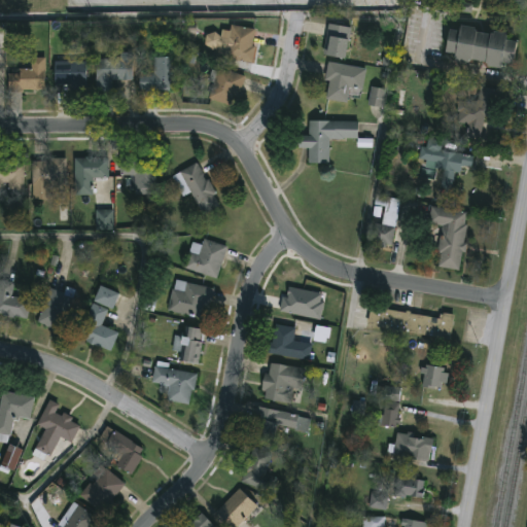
[(351,28),(345,59),(321,55),(327,23),(351,28)]
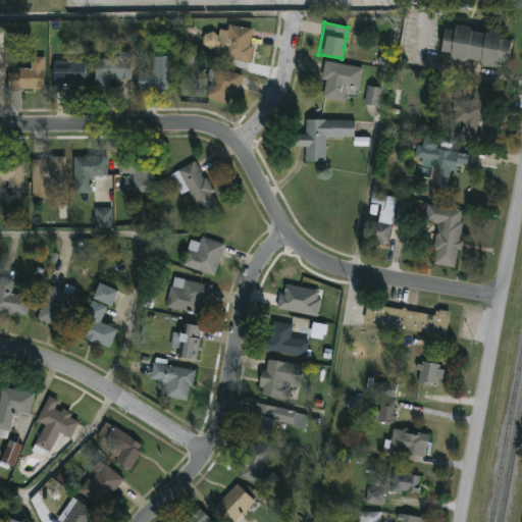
[(253,46),(250,63),(222,57),(228,23),(252,29),(249,45),(253,46)]
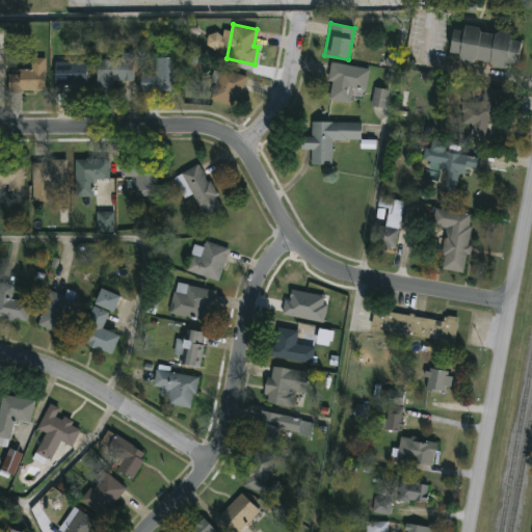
[(481,30),(480,31),(495,34),(497,33),(498,30),(512,33),(511,41),(522,43),(516,69),(507,67),(506,71),(491,68),(491,65),(488,64),(489,62),(476,59),(475,63),(458,60),(459,54),(449,53),(454,29),(462,30),(463,24),(479,27),(479,30),(481,30)]
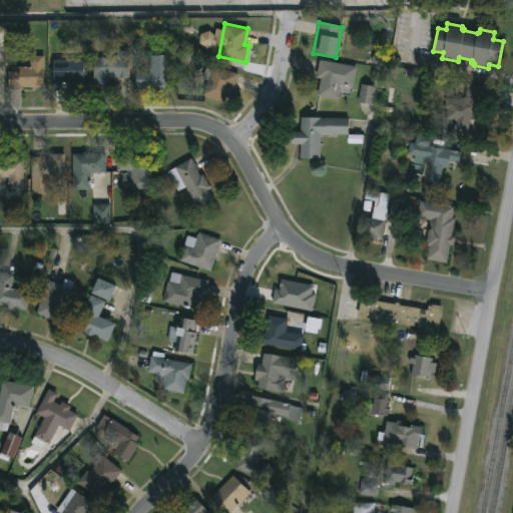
[(108,90),(93,90),(93,57),(116,57),(116,51),(128,50),(129,78),(107,78),(108,90)]
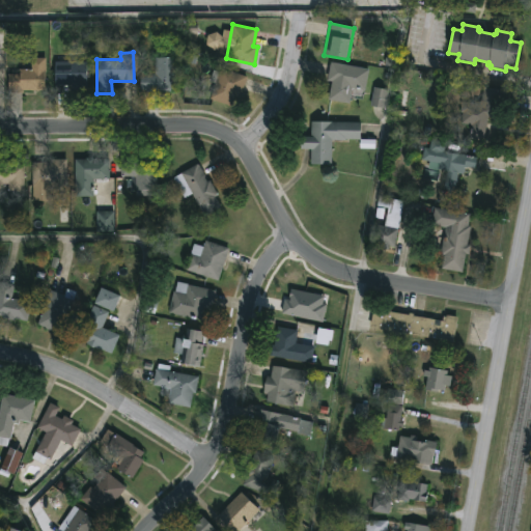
[(64,54),(64,61),(86,61),(86,92),(71,92),(71,85),(53,85),(53,61),(55,61),(55,54),(64,54)]
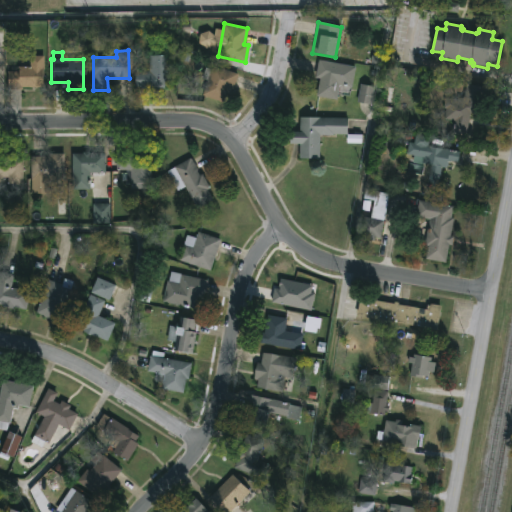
[(43,87),(8,87),(8,71),(17,71),(17,67),(29,67),(29,55),(44,55),(43,87)]
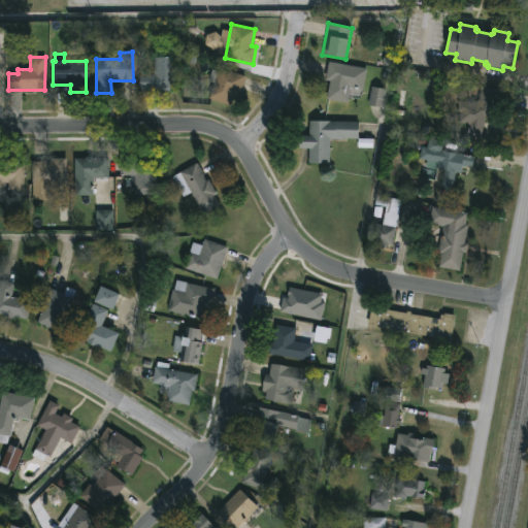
[(176,92),(140,91),(140,73),(153,73),(154,57),(176,58),(176,92)]
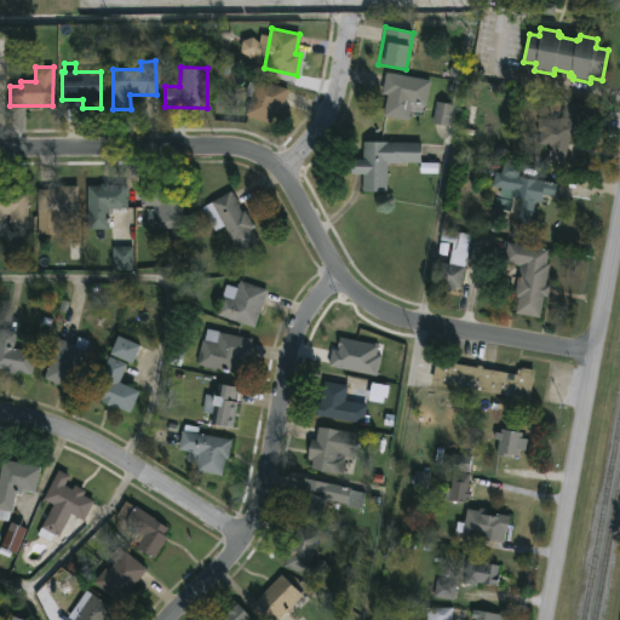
[(431,81),(426,107),(412,103),(408,122),(383,118),(388,96),(380,95),(385,72),(431,81)]
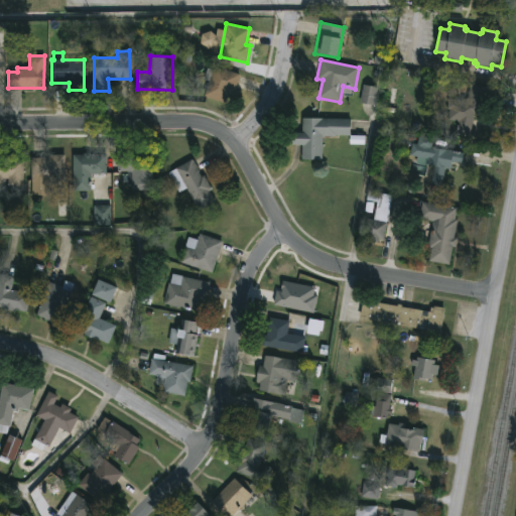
[(215,66),(240,75),(229,105),(204,96),(210,82),(203,80),(208,68),(214,70),(215,66)]
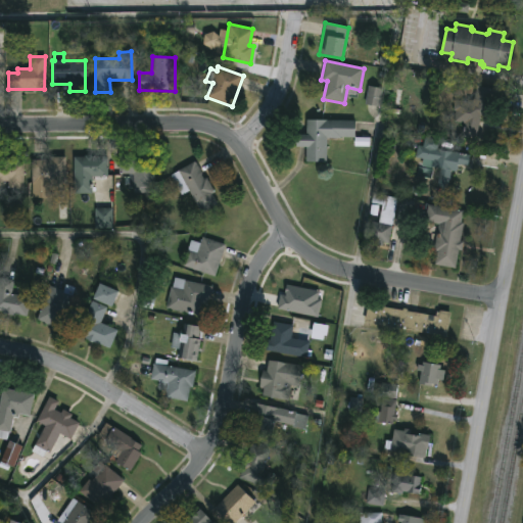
[(484,87),(476,137),(464,135),(466,124),(453,122),(455,100),(465,101),(466,98),(473,99),(475,85),(484,87)]
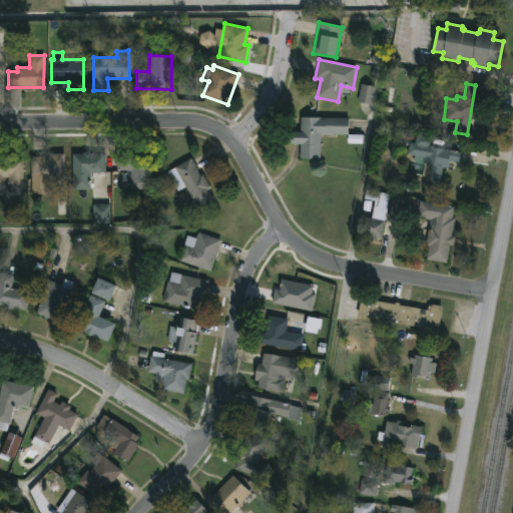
[(376,87),(362,84),(358,102),(373,105),(376,87)]
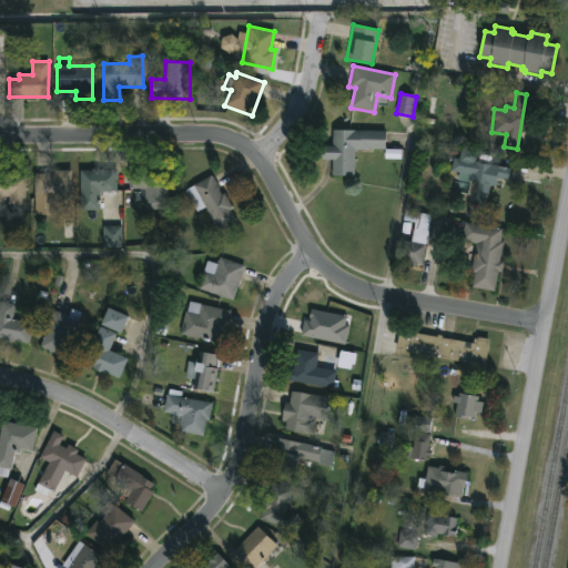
[(356,149),(355,180),(332,180),(332,160),(321,160),(322,146),(333,146),(333,130),(385,131),(385,149),(356,149)]
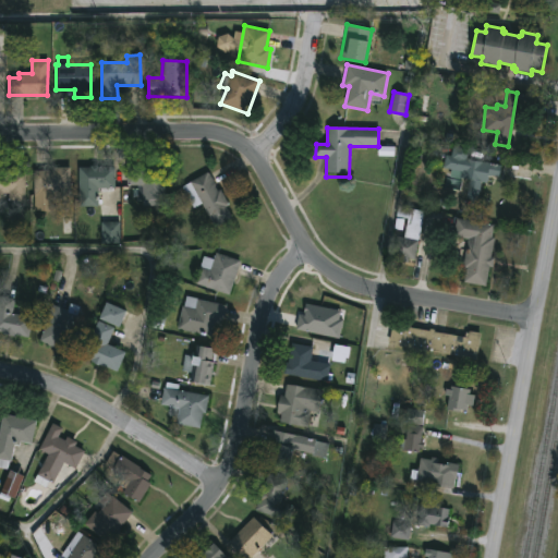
[(469,147),(466,159),(501,166),(500,178),(488,176),(487,182),(481,182),(477,201),(465,198),(469,179),(463,178),(462,180),(449,178),(450,170),(443,169),(446,155),(450,156),(452,145),(469,147)]
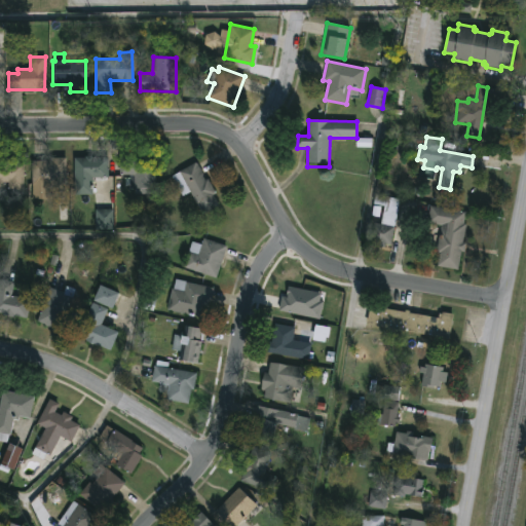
[(91,156),(91,157),(109,157),(109,178),(91,178),(91,195),(74,195),(74,157),(91,156)]
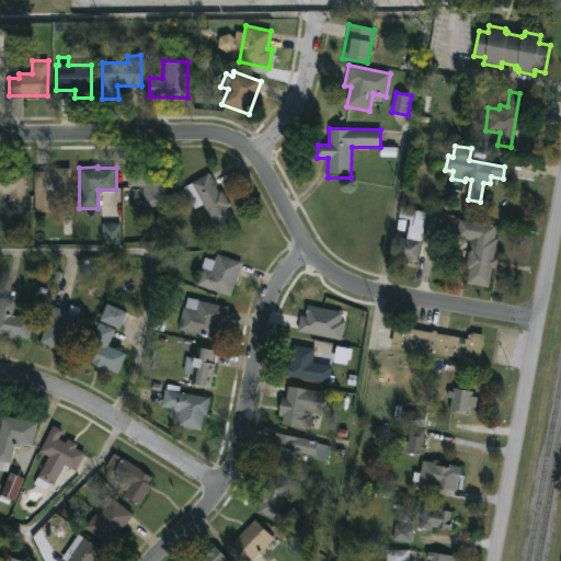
[(70,168),(70,203),(54,203),(54,197),(52,197),(52,204),(39,204),(39,197),(33,197),(33,171),(54,171),(54,168),(70,168)]
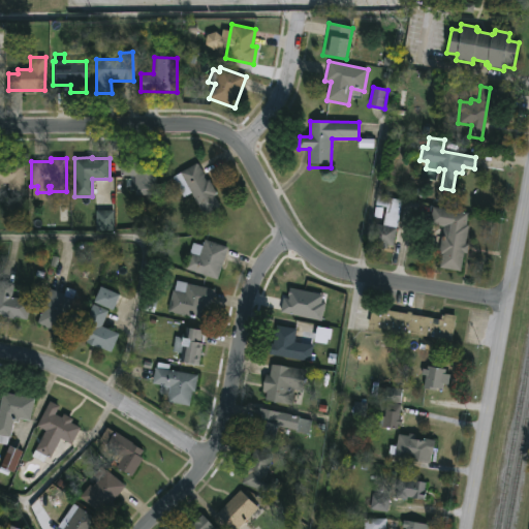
[(0,159),(14,159),(14,164),(24,164),(24,191),(7,191),(7,183),(0,183),(0,159)]
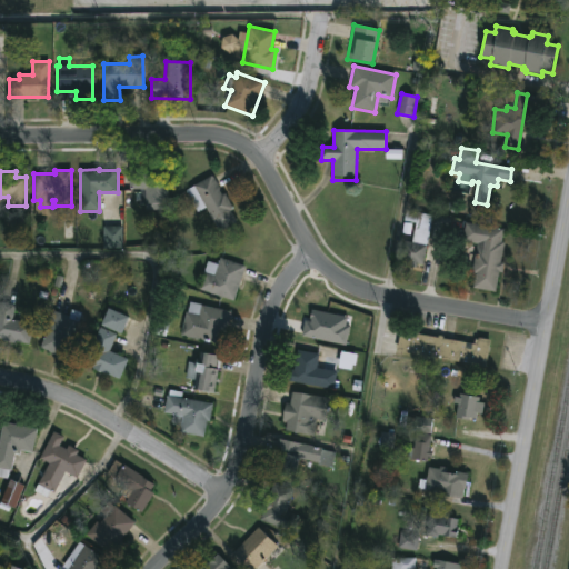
[(168,173),(167,210),(147,210),(147,205),(139,205),(140,190),(128,189),(128,173),(168,173)]
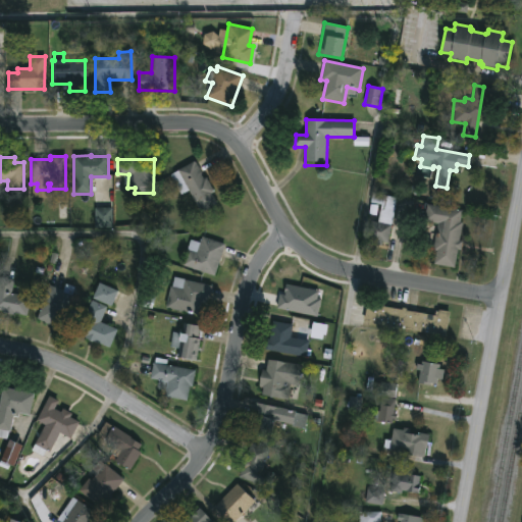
[(194,161),(204,178),(206,177),(213,192),(211,194),(217,204),(201,213),(189,191),(180,195),(169,174),(194,161)]
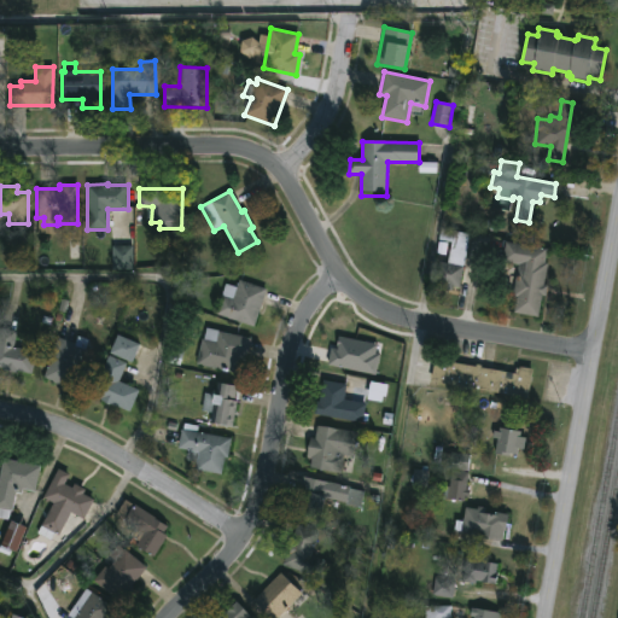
[(470,234),(460,289),(453,287),(452,290),(442,289),(442,285),(435,283),(438,261),(447,263),(450,242),(438,240),(441,228),(470,234)]
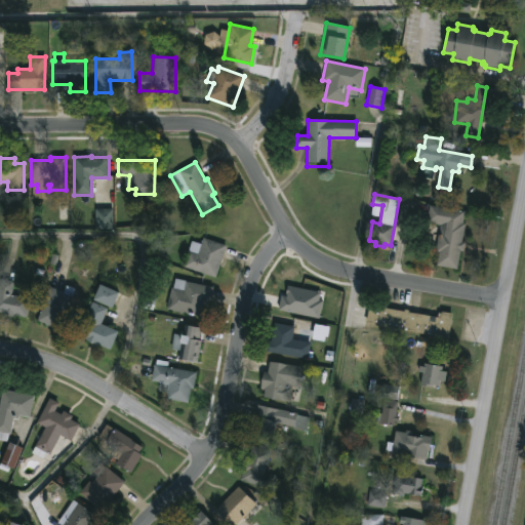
[(466,243),(463,251),(460,251),(457,270),(436,267),(438,253),(435,252),(440,225),(427,223),(429,206),(465,211),(462,224),(465,225),(462,242),(466,243)]
